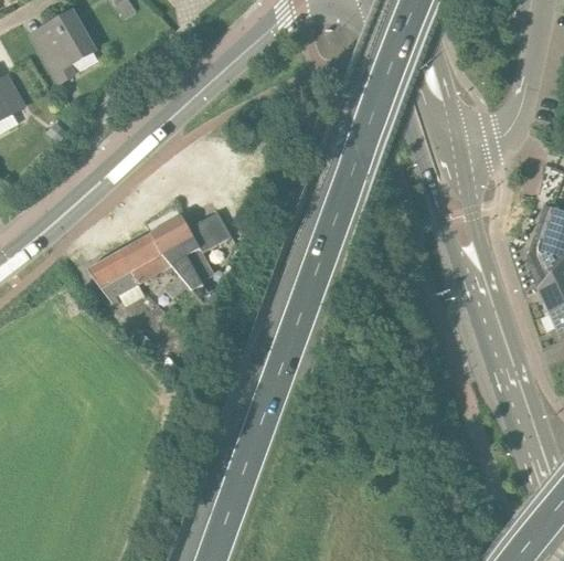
[(113,0),(124,18),(135,10),(128,0),(113,0)]
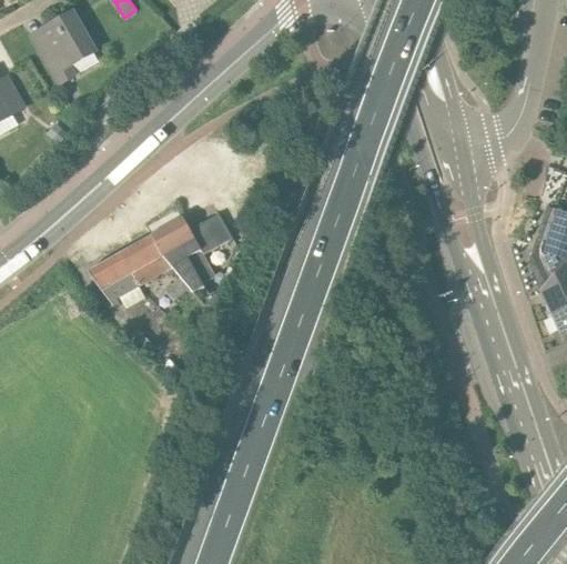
[(60,82),(76,73),(70,66),(94,52),(70,11),(43,27),(49,37),(38,43),(60,82)]
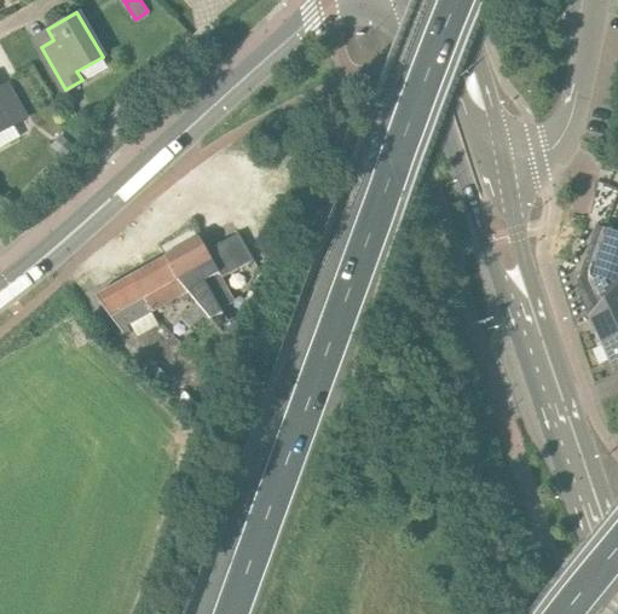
[(0,127),(24,115),(5,81),(0,84),(0,127)]
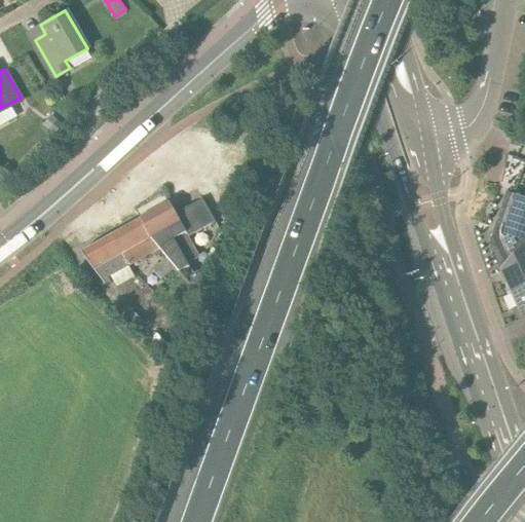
[(48,131),(58,118),(50,112),(41,123),(48,131)]
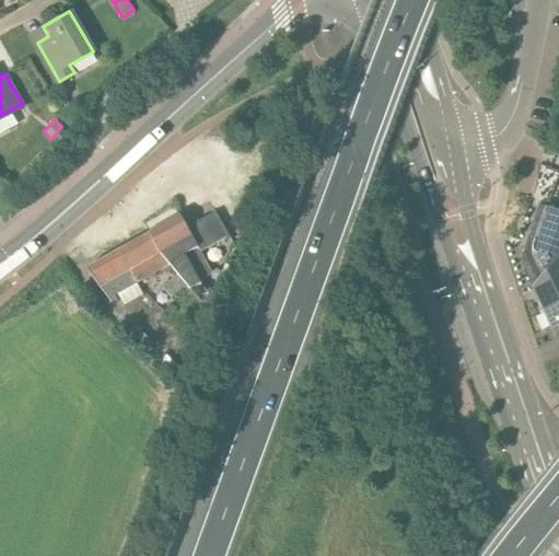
[(558,164),(542,158),(530,188),(550,197),(558,174),(558,164)]
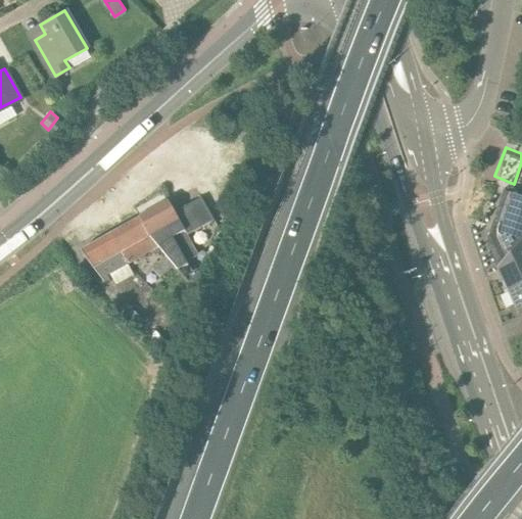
[(521,195),(510,191),(500,225),(497,231),(499,238),(509,254),(521,239),(521,195)]
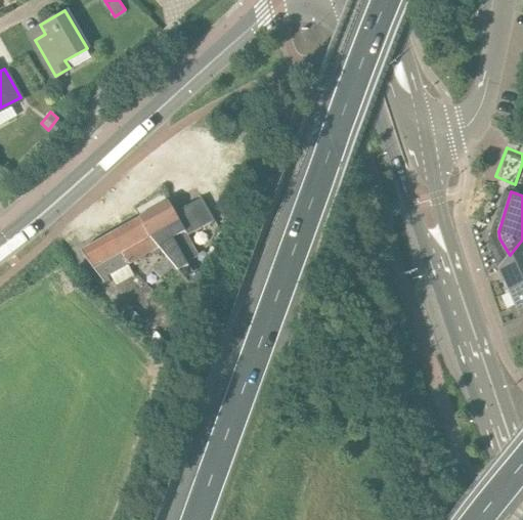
[(214,219),(202,197),(175,211),(169,200),(139,216),(159,248),(172,264),(173,263),(187,280),(194,273),(187,261),(199,255),(187,233),(214,219)]
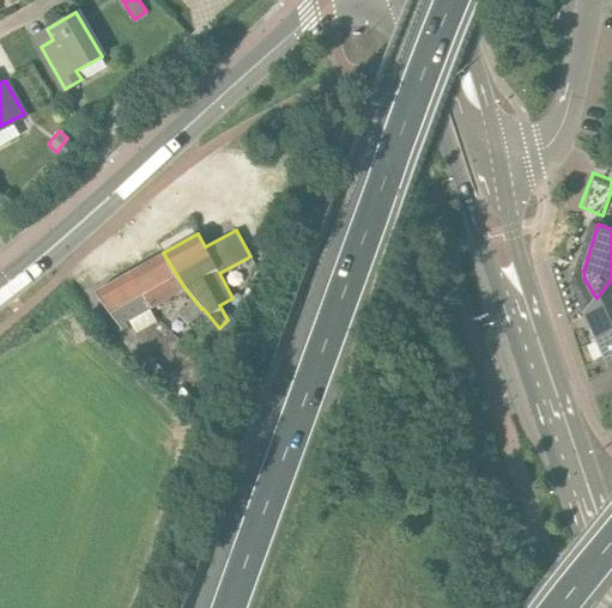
[(186,290),(163,253),(129,271),(150,306),(180,290),(188,301),(177,312),(186,323),(201,309),(186,290)]
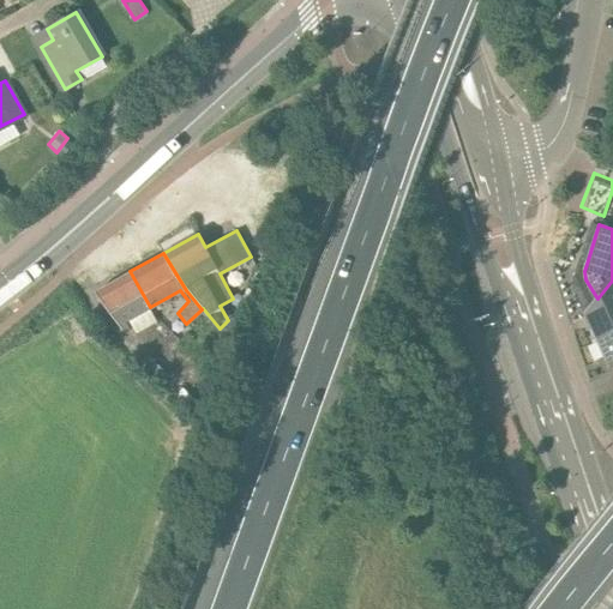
[(121,331),(122,330),(128,327),(125,321),(150,307),(130,271),(94,291),(121,330),(120,330),(121,331)]
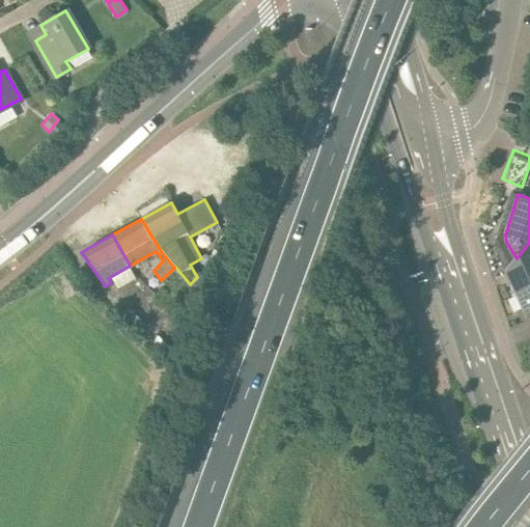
[(515,295),(529,287),(529,243),(517,258),(504,271),(515,295)]
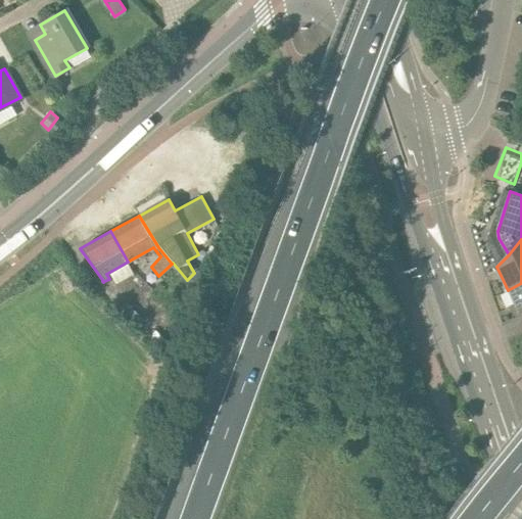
[(521,283),(508,290),(518,312),(521,309),(521,283)]
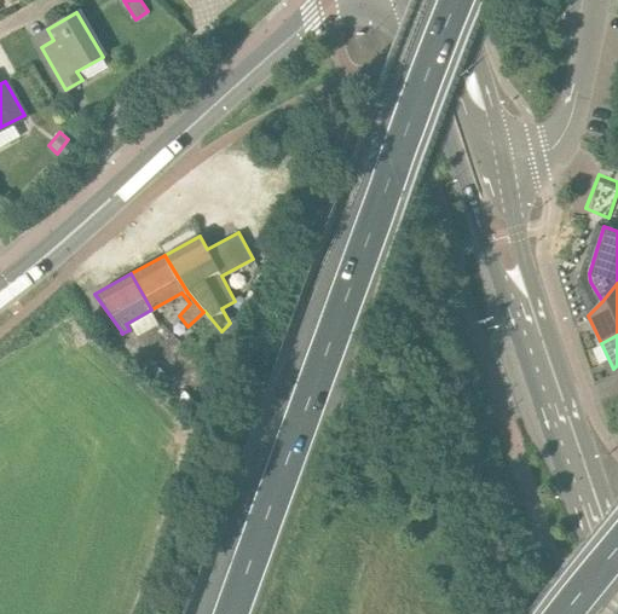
[(159,388),(169,377),(149,357),(138,368),(159,388)]
